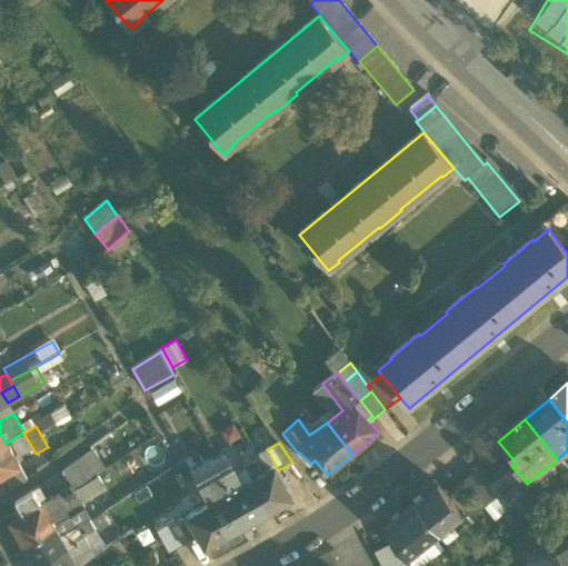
[(27,479),(6,444),(0,446),(0,476),(1,475),(9,489),(27,479)]
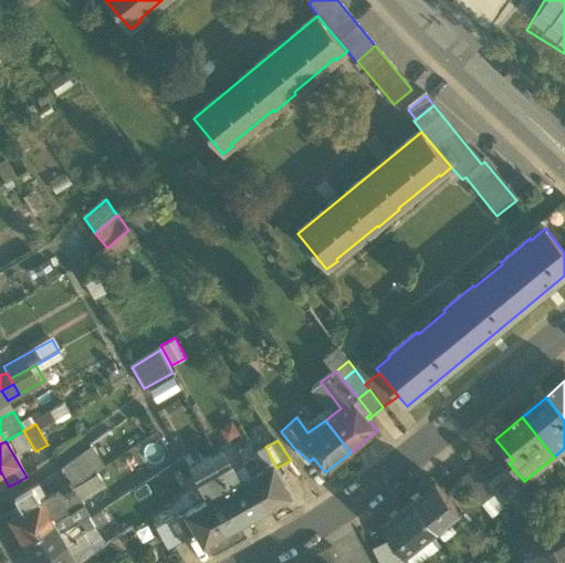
[(61,490),(74,512),(83,507),(73,490),(95,475),(107,467),(94,445),(66,465),(74,475),(58,486),(61,490)]
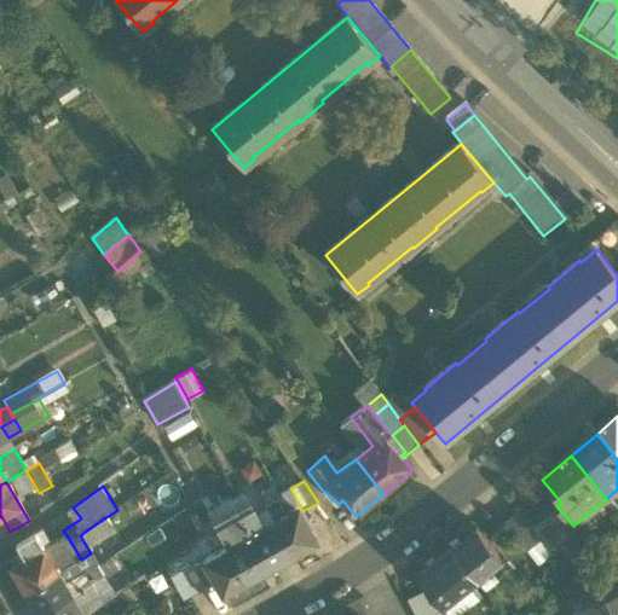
[(289,512),(275,521),(294,556),(317,543),(310,529),(312,528),(302,511),(290,488),(279,494),(289,512)]
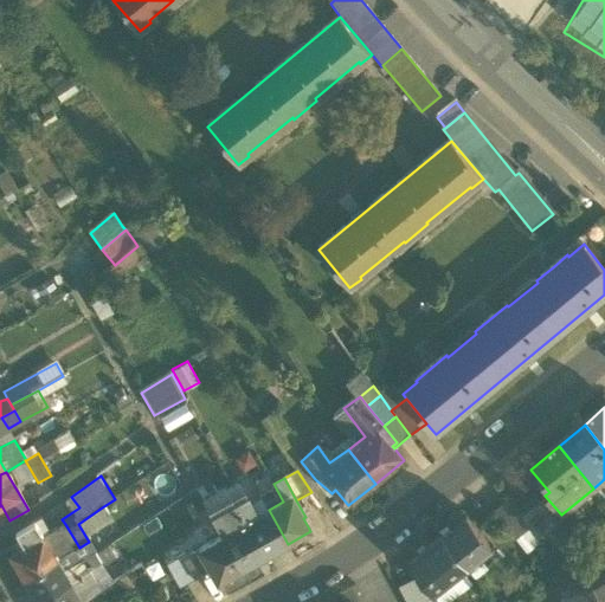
[(545,496),(521,517),(529,529),(540,542),(566,520),(561,515),(545,496)]
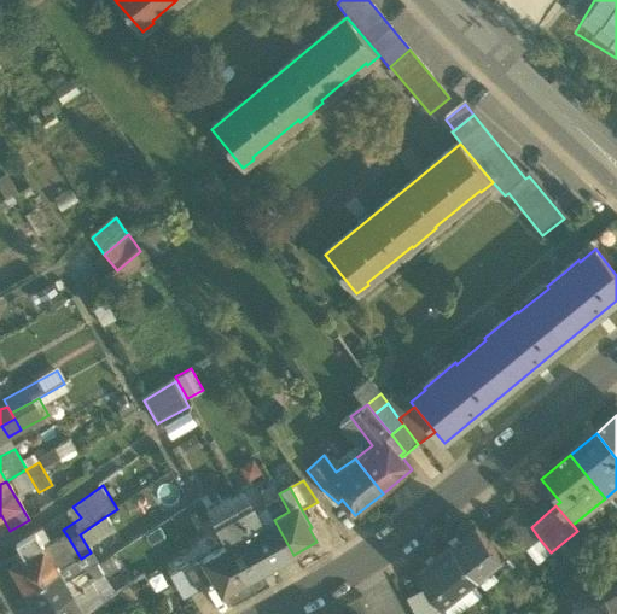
[(56,519),(63,530),(81,518),(73,507),(56,519)]
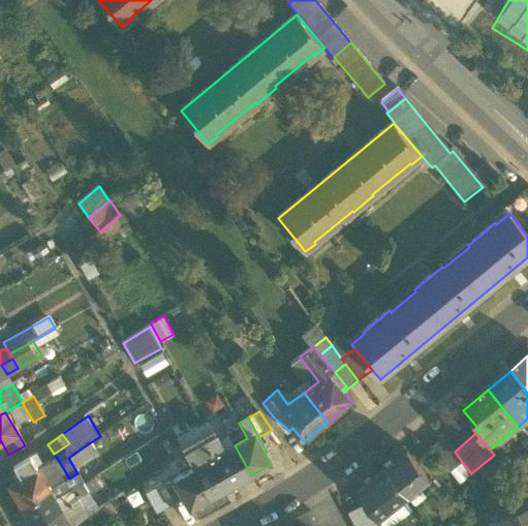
[(206,441),(215,457),(224,452),(216,436),(206,441)]
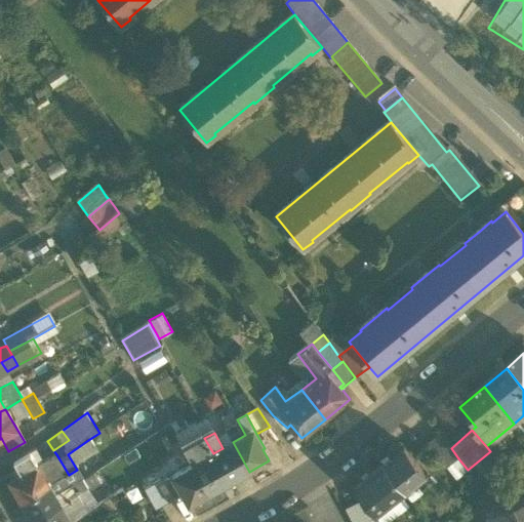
[(458,458),(451,448),(441,436),(430,445),(447,468),(458,458)]
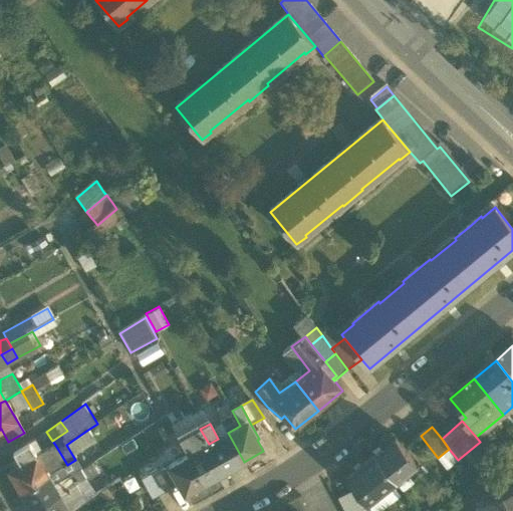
[(191,435),(199,450),(209,444),(200,429),(191,435)]
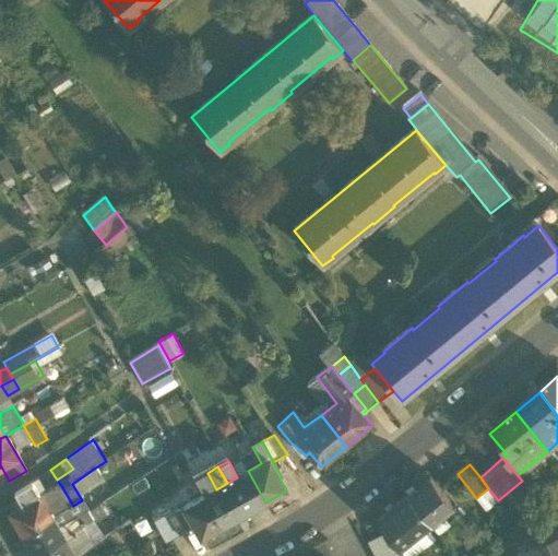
[(72,484),(82,500),(105,487),(95,470),(72,484)]
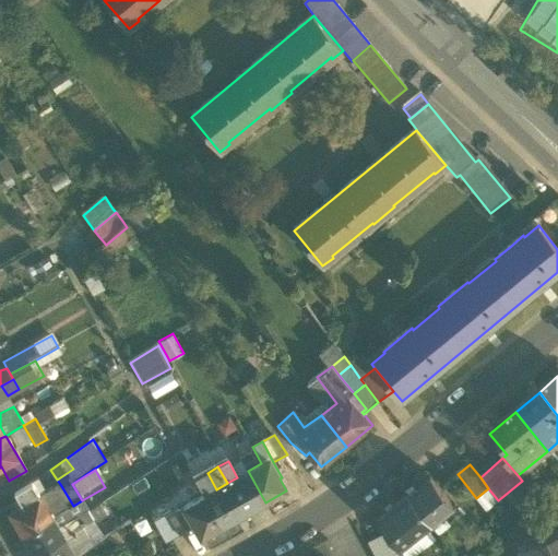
[(248,471),(237,477),(227,483),(245,513),(265,503),(248,471)]
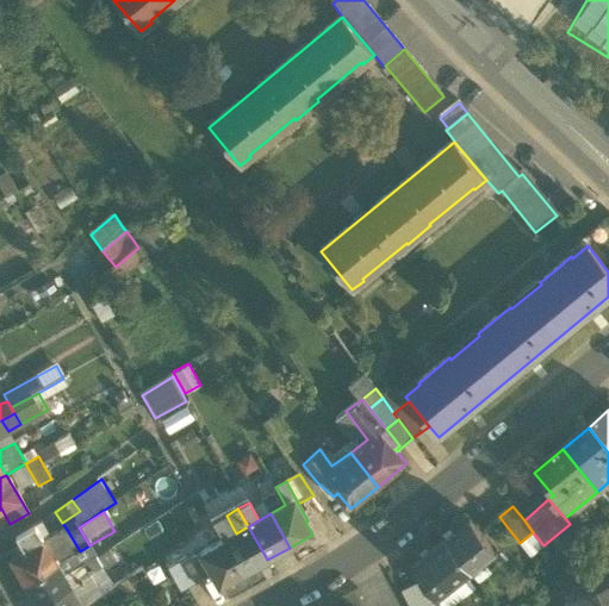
[(470,520),(445,539),(470,573),(495,553),(470,520)]
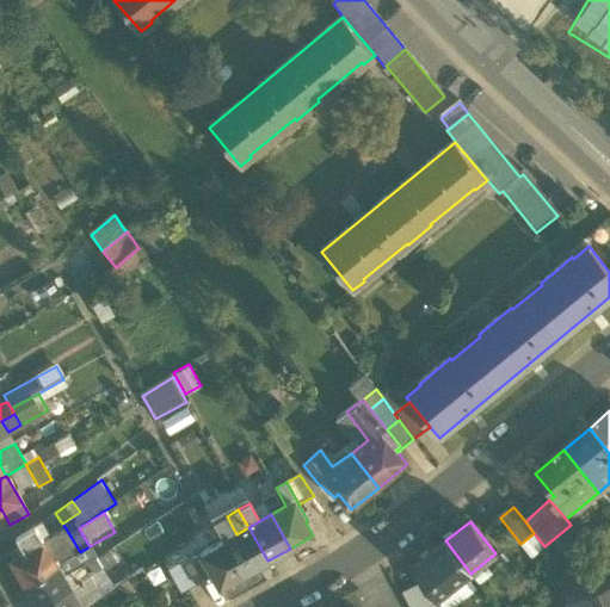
[(18,538),(26,552),(44,542),(36,527),(18,538)]
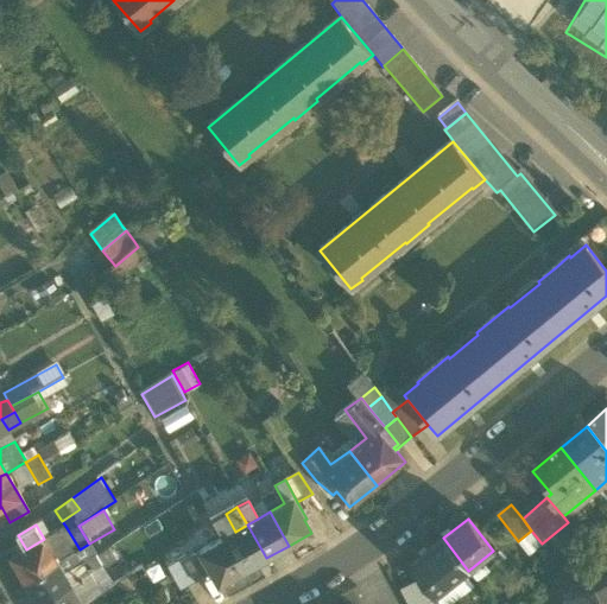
[(266,558),(247,525),(235,532),(223,538),(242,571),(266,558)]
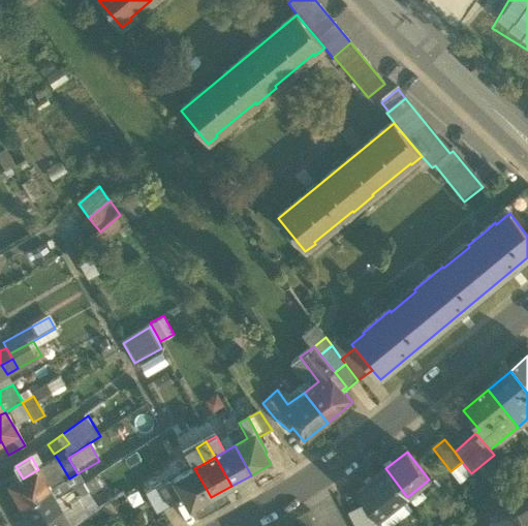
[(48,463),(60,484),(69,478),(57,458),(48,463)]
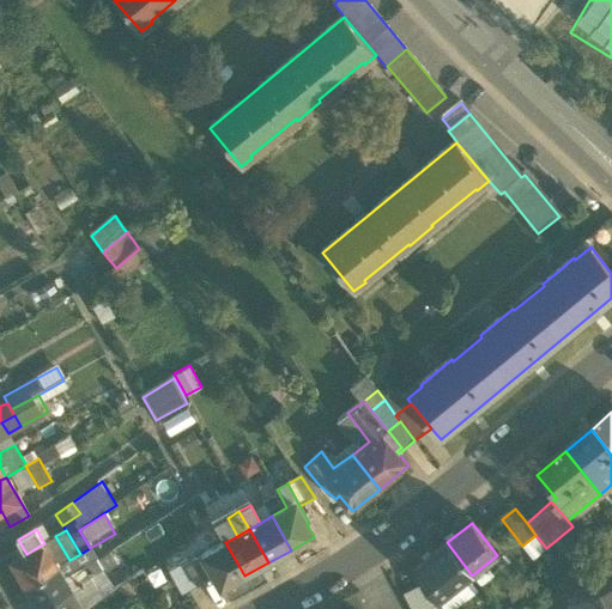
[(55,536),(44,543),(58,566),(70,560),(55,536)]
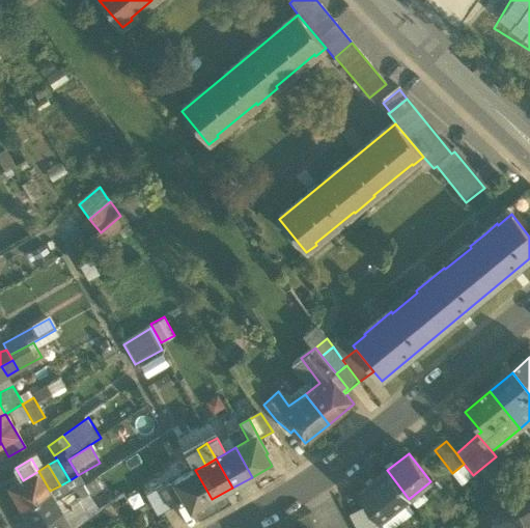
[(174,481),(175,483),(184,498),(191,511),(212,499),(195,470),(174,481)]
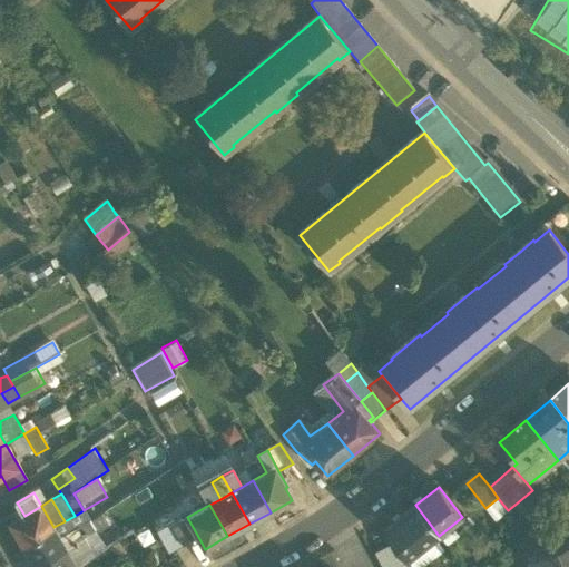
[(408,560),(439,536),(415,505),(383,530),(408,560)]
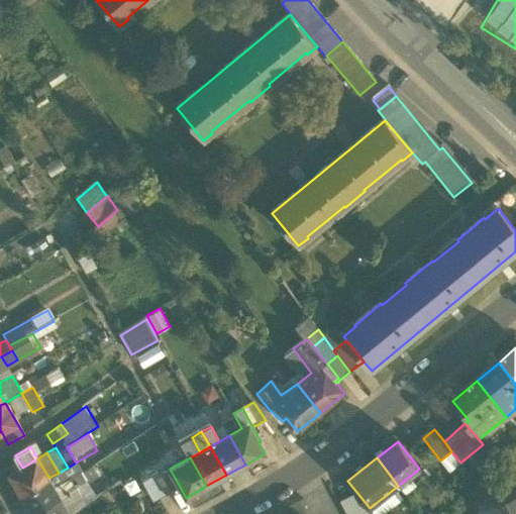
[(48,478),(37,458),(22,468),(10,475),(22,494),(48,478)]
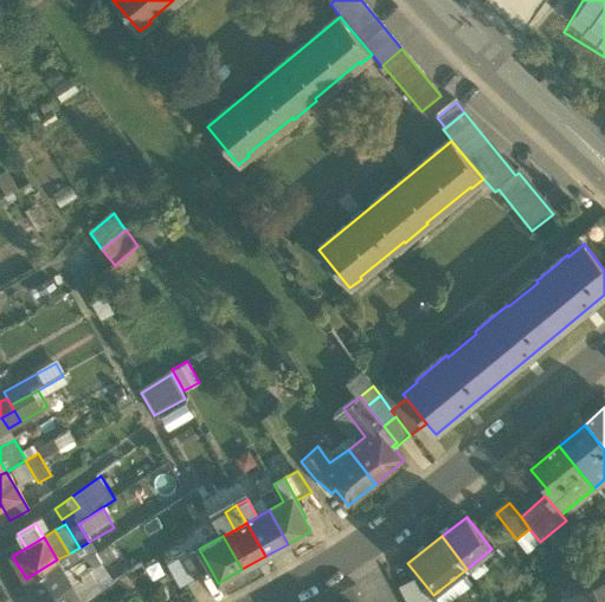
[(57,560),(63,570),(82,560),(95,552),(89,542),(79,548),(69,554),(57,560)]
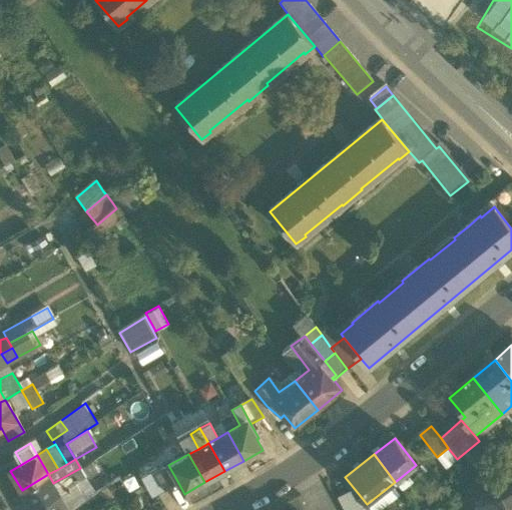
[(164,488),(177,481),(169,467),(158,473),(156,474),(164,488)]
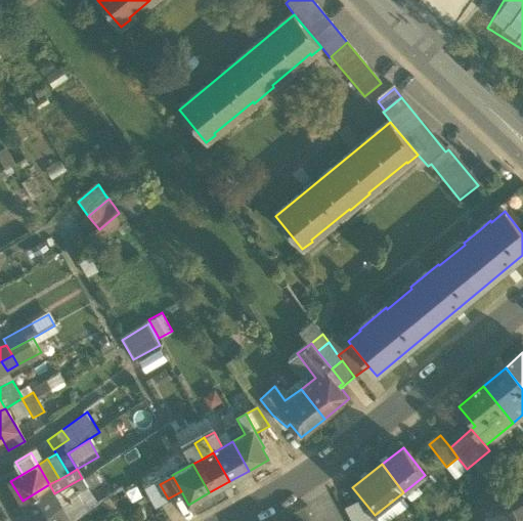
[(82,478),(71,484),(78,495),(88,489),(82,478)]
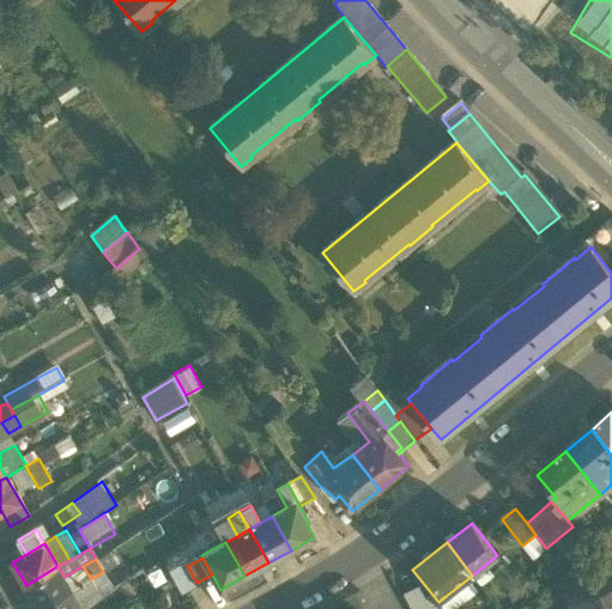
[(169,571),(180,591),(197,583),(187,566),(189,565),(187,561),(169,571)]
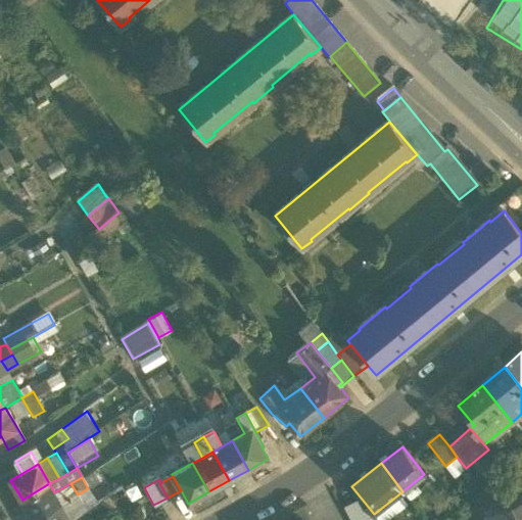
[(34,519),(61,504),(54,492),(49,483),(22,500),(34,519)]
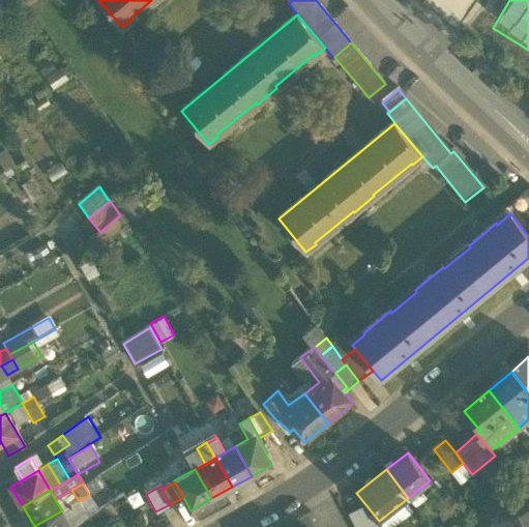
[(62,510),(79,501),(71,490),(55,499),(62,510)]
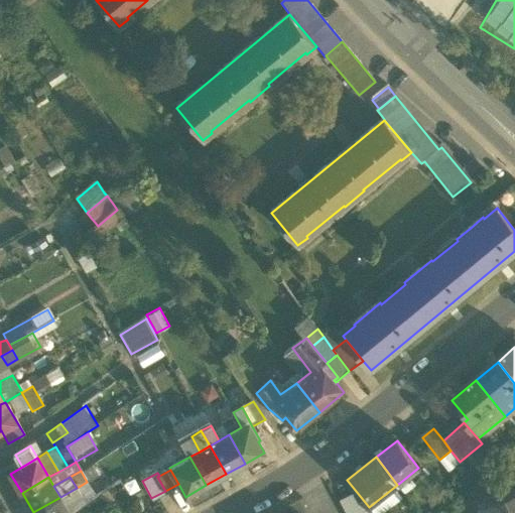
[(77,488),(60,497),(66,506),(82,497),(77,488)]
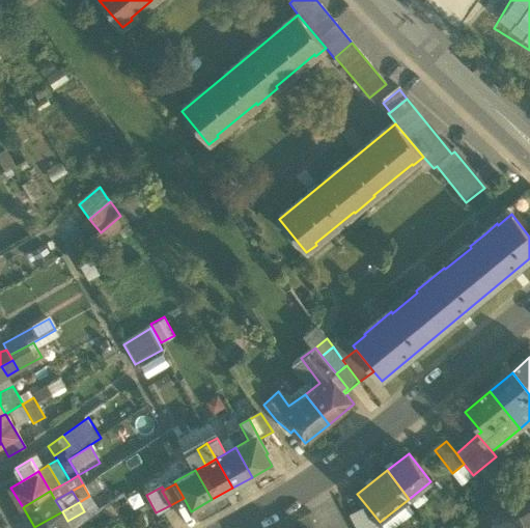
[(529,504),(499,519),(503,527),(529,527),(529,504)]
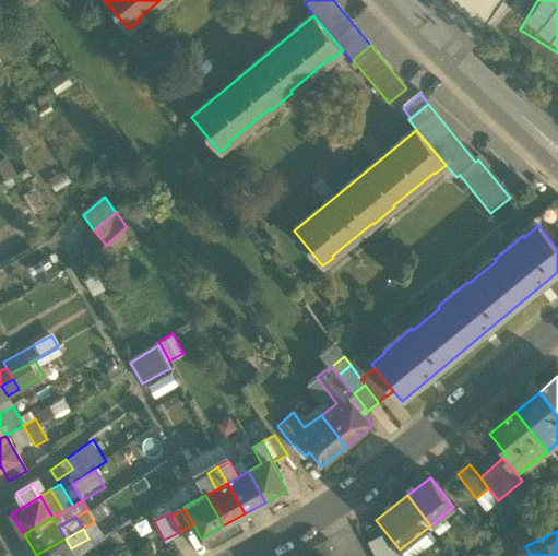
[(369,544),(375,555),(392,555),(382,536),(369,544)]
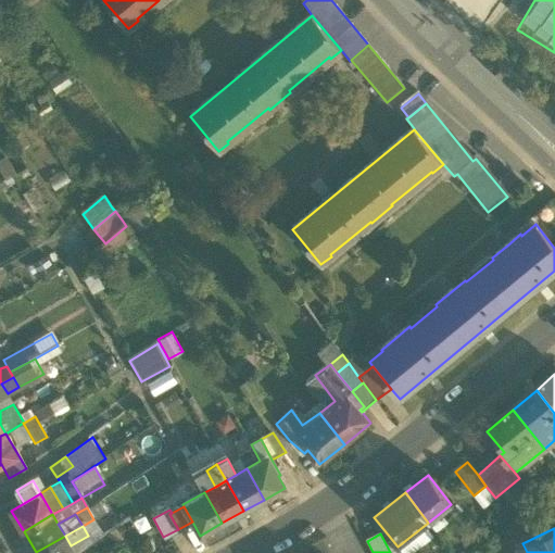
[(74,552),(71,545),(65,536),(36,552),(74,552)]
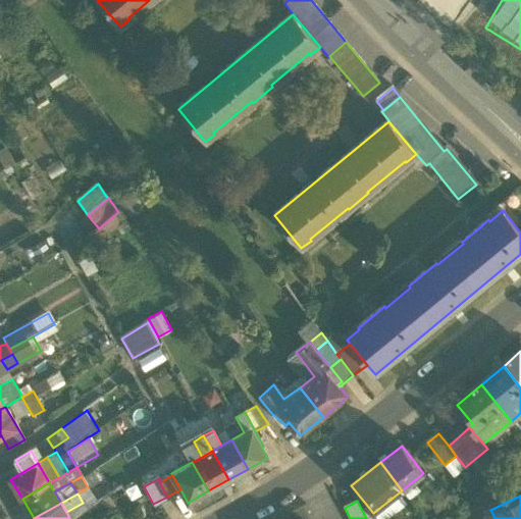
[(82,514),(85,518),(96,518),(106,512),(100,503),(82,514)]
